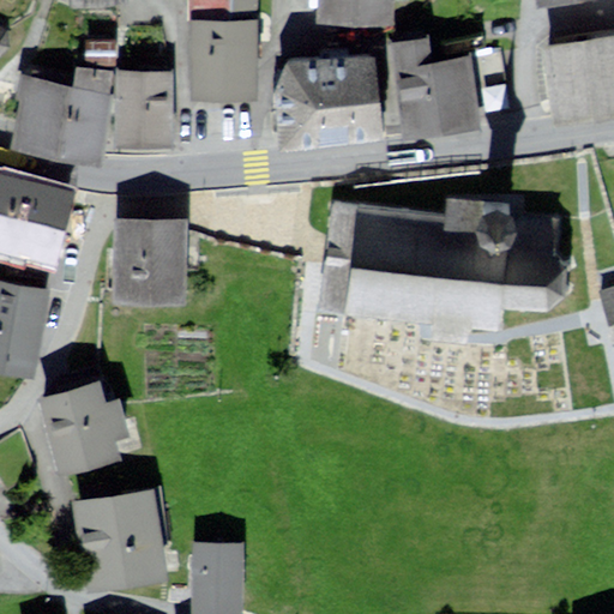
[(317,0),(315,16),(391,22),(393,0),(317,0)]
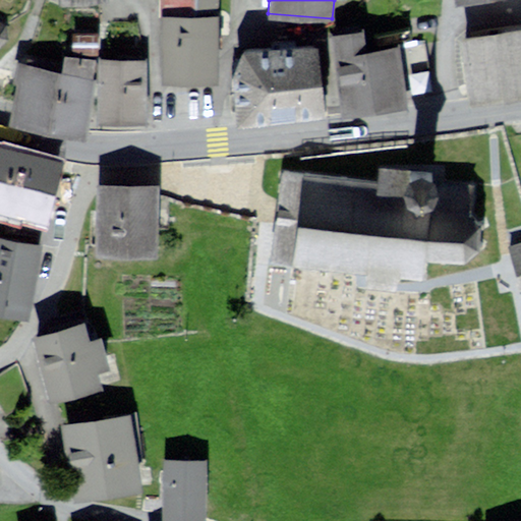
[(161,19),(162,87),(219,87),(219,18),(161,19)]
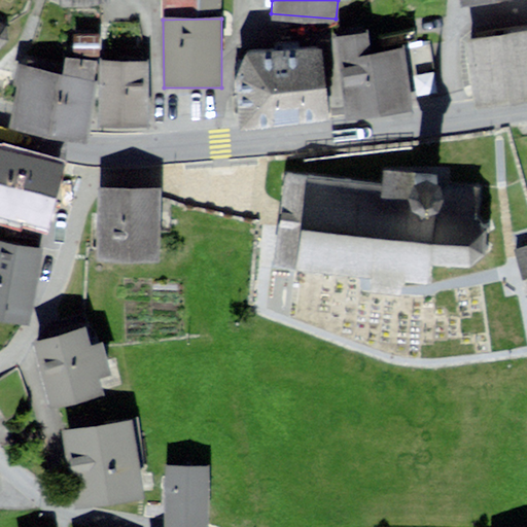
[(66,23),(67,42),(92,40),(91,21),(66,23)]
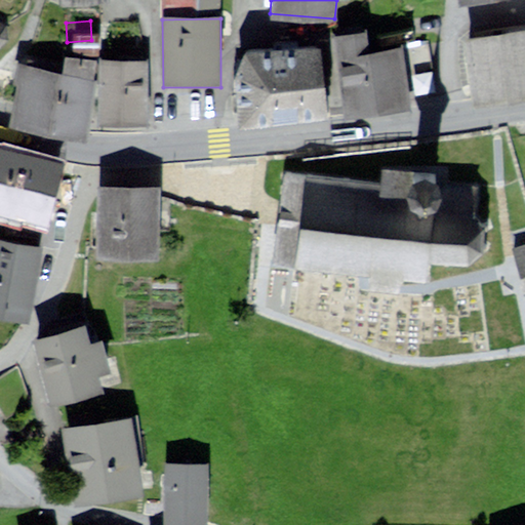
[(360,21),(327,25),(336,109),(404,102),(401,74),(423,72),(419,36),(363,42),(360,21)]
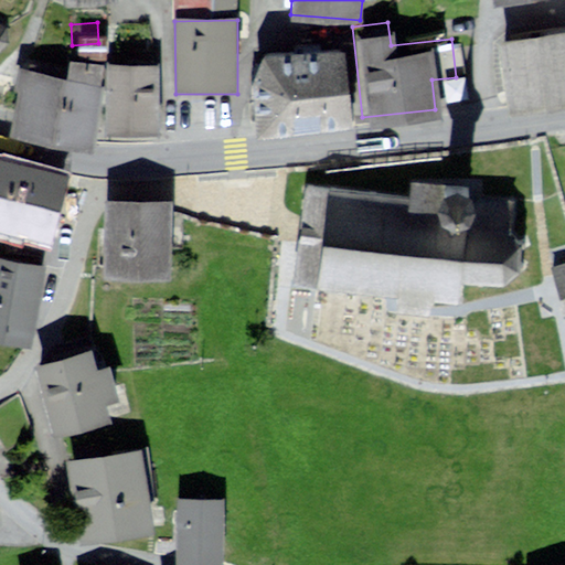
[(564,49),(562,23),(488,32),(497,105),(564,96),(564,49)]
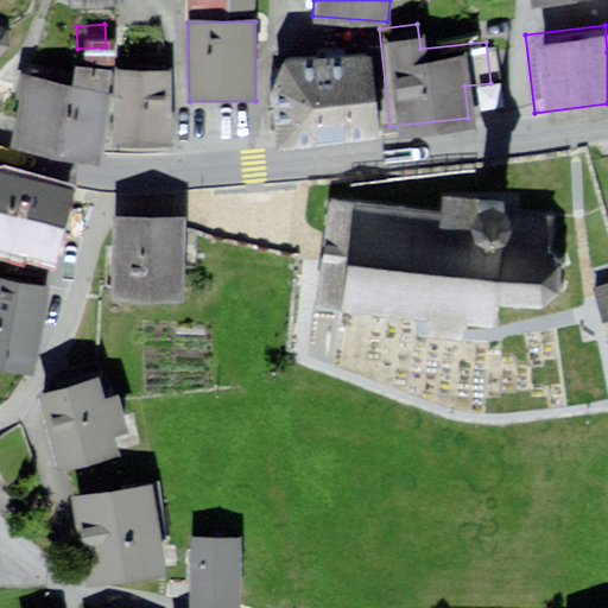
[(287,58),(268,95),(277,150),(379,140),(371,55),(287,58)]
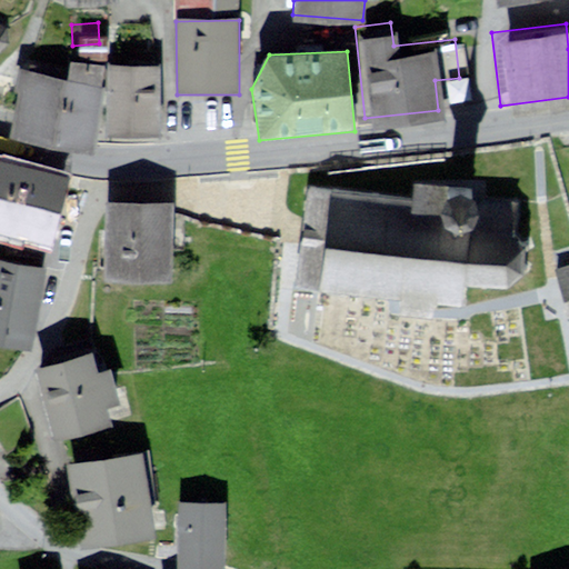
[(22,65),(7,133),(90,151),(103,87),(99,85),(103,63),(70,56),(66,75),(22,65)]
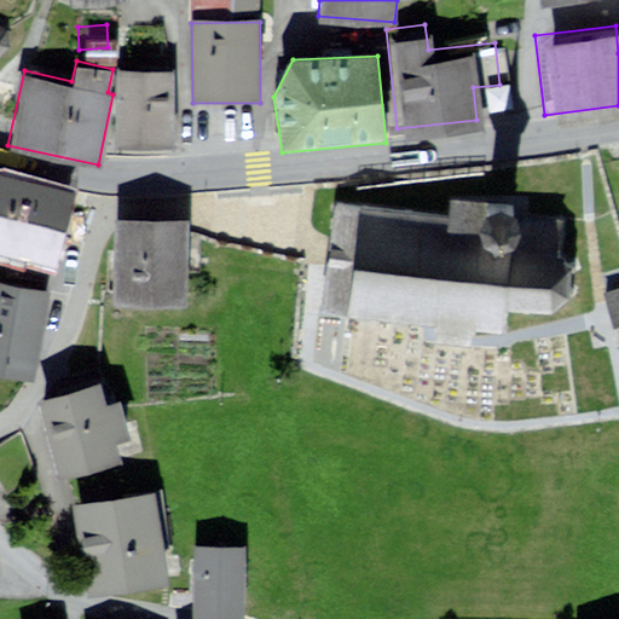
[(175,71),(119,70),(116,149),(173,150),(175,71)]
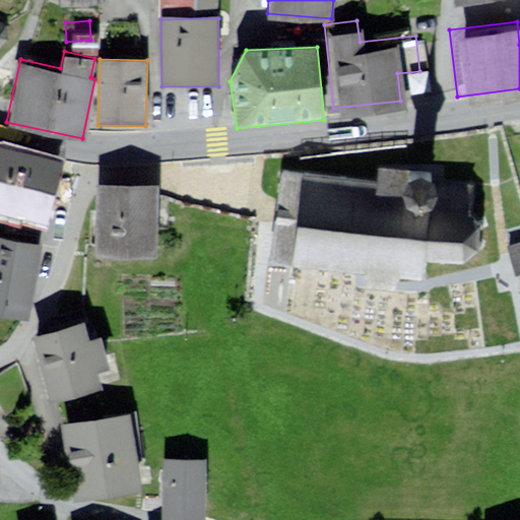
[(67,165),(0,144),(0,215),(48,230),(67,165)]
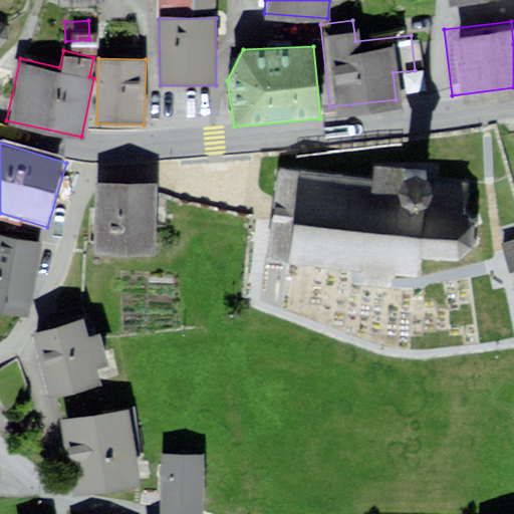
[(371,179),(276,168),(266,259),(416,276),(418,257),(458,261),(474,250),(475,228),(465,213),(425,210),(404,209),(399,194),(402,169),(372,166),(371,179)]
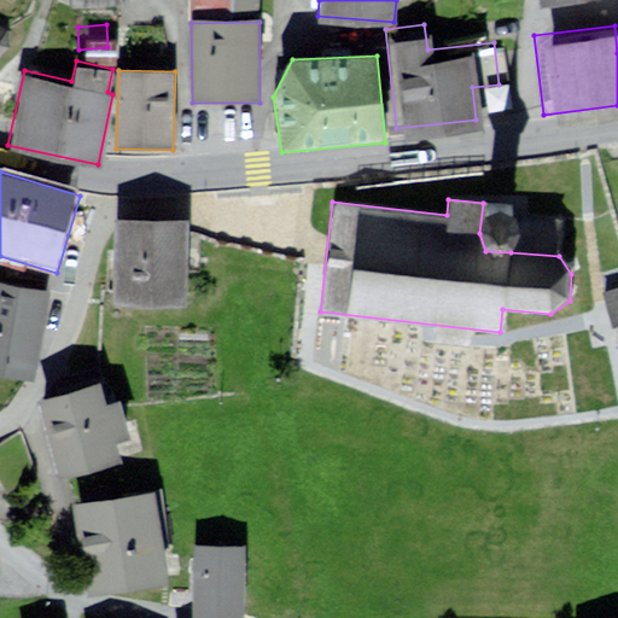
[(488,204),(487,219),(499,215),(516,221),(520,235),(511,252),(559,256),(559,219),(513,215),(514,204),(488,204)]
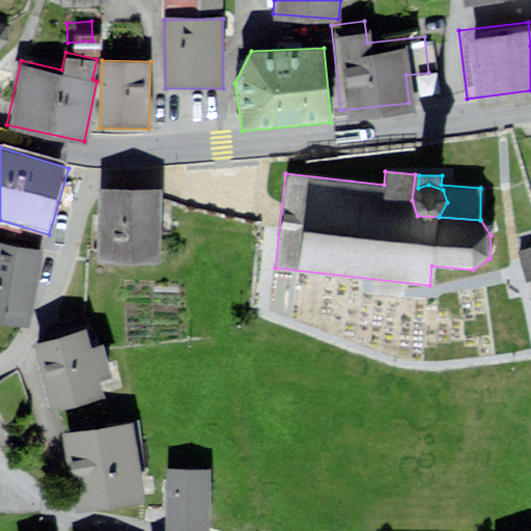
[(417,216),(439,217),(447,202),(443,190),(428,185),(418,188),(412,200),(417,216)]
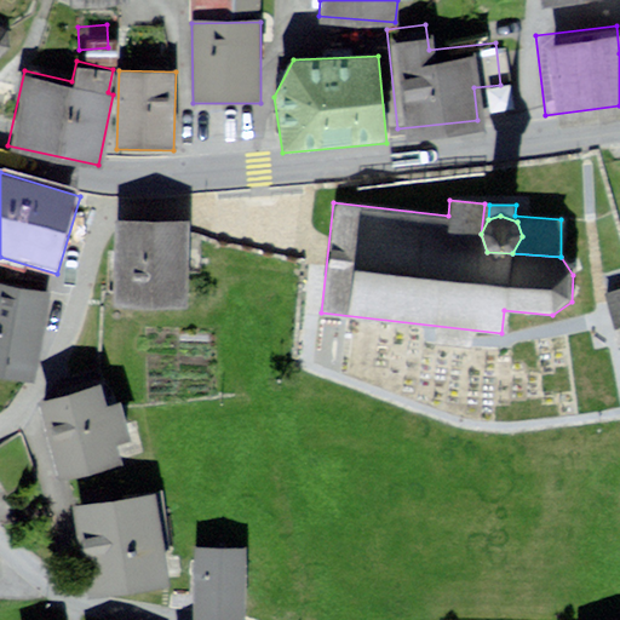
[(188,227),(110,224),(109,305),(185,306),(188,227)]
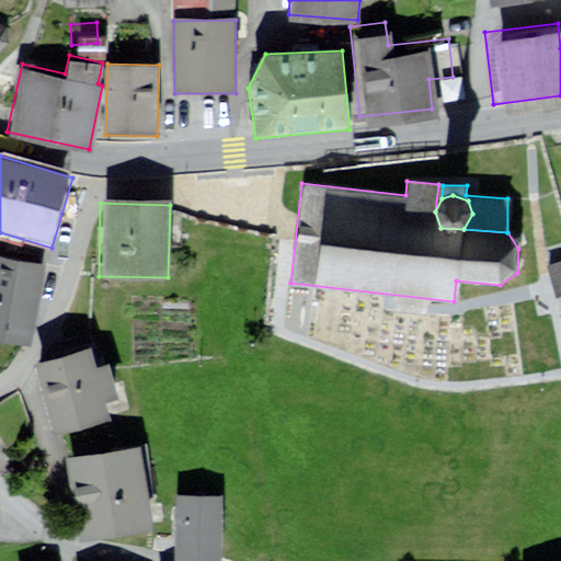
[(46,267),(0,258),(0,341),(29,347),(46,267)]
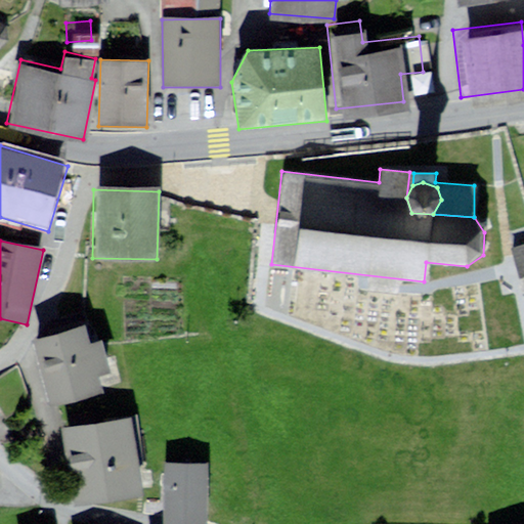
[(523,247),(513,251),(523,285),(523,247)]
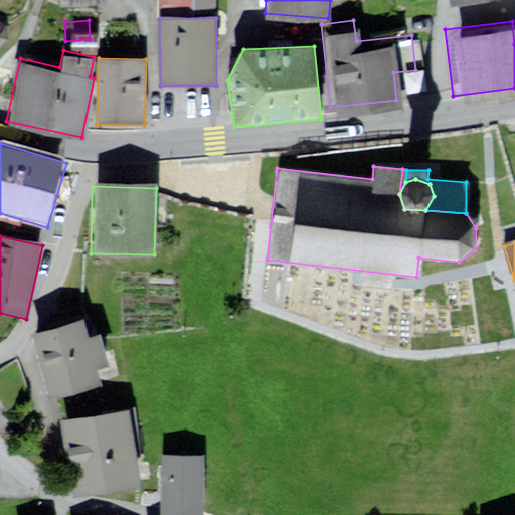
[(81,324),(30,338),(47,401),(100,388),(95,371),(108,368),(100,337),(86,340),(81,324)]
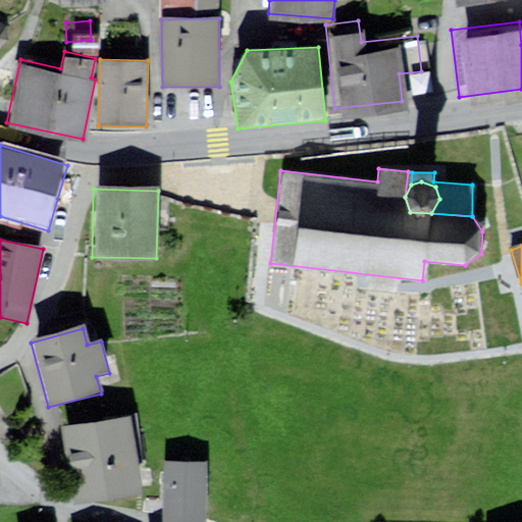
[(126,423),(65,432),(76,501),(138,491),(126,423)]
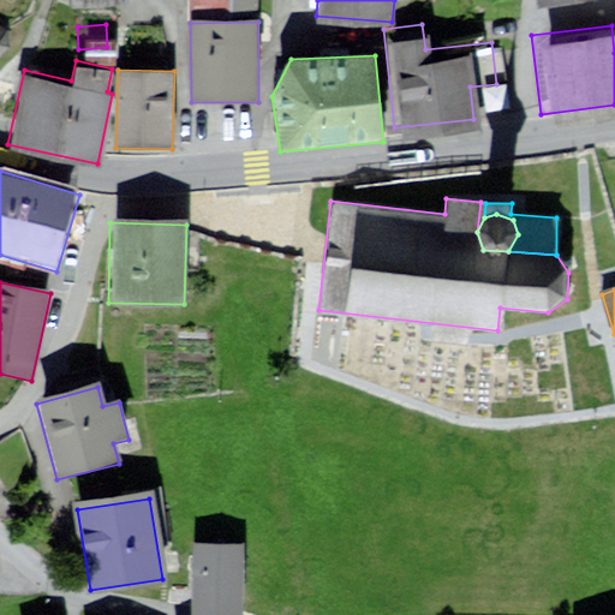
[(240,551),(198,550),(198,613),(239,613),(240,551)]
